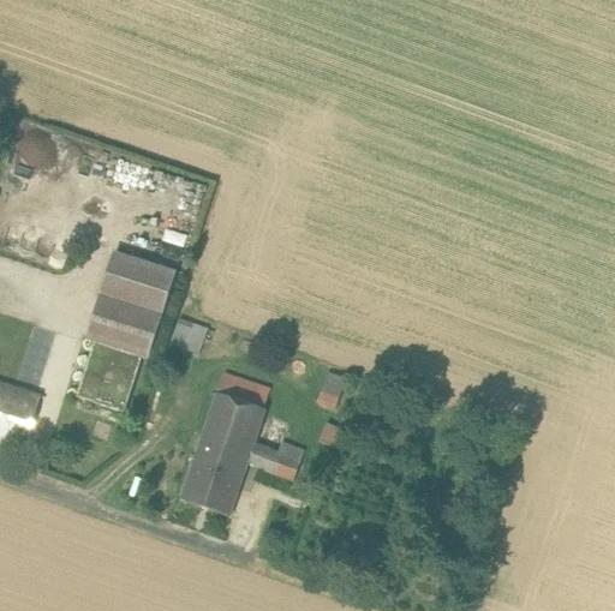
[(114,250),(87,336),(94,340),(142,354),(147,355),(174,269),(114,250)]
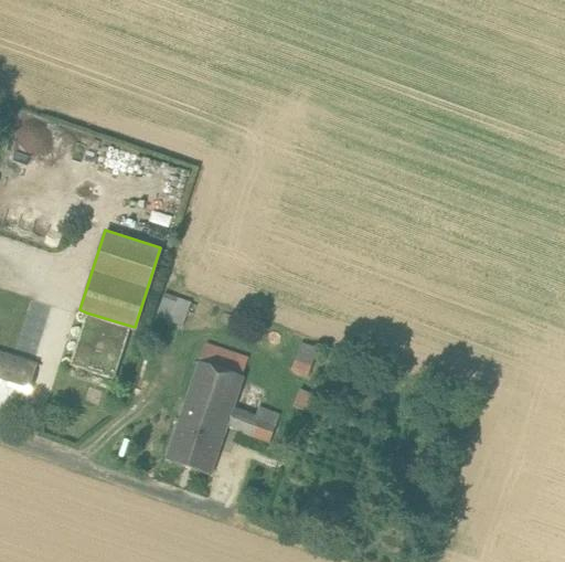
[(191,300),(164,292),(157,315),(183,324),(191,300)]
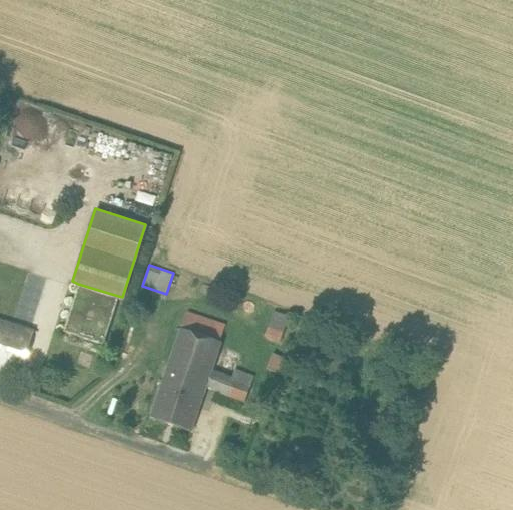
[(118,296),(78,284),(64,330),(103,343),(118,296)]
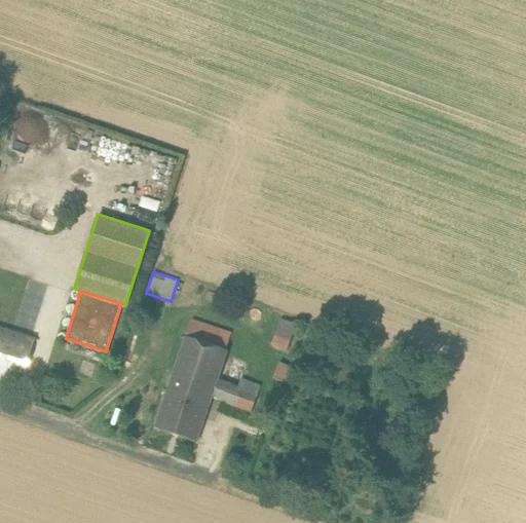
[(282,318),(272,343),(287,348),(296,322),(282,318)]
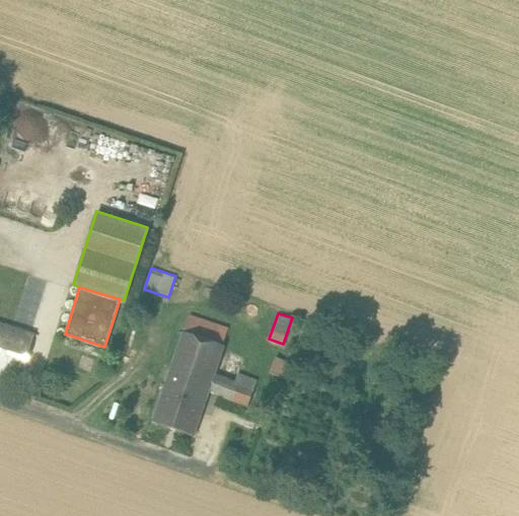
[(228,328),(189,314),(183,330),(224,345),(228,328)]
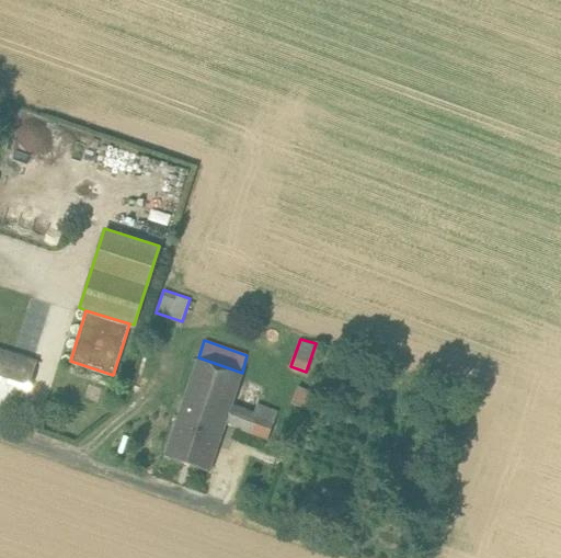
[(38,359),(0,345),(0,405),(22,412),(38,359)]
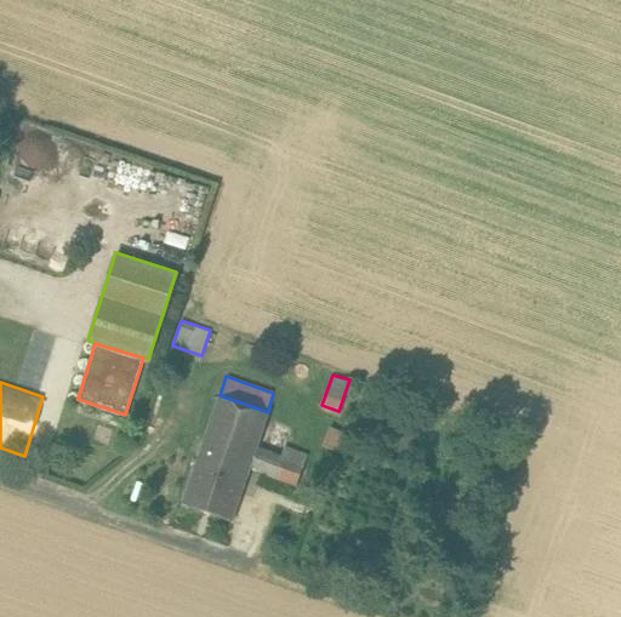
[(268,412),(220,395),(206,434),(255,451),(256,446),(268,412)]
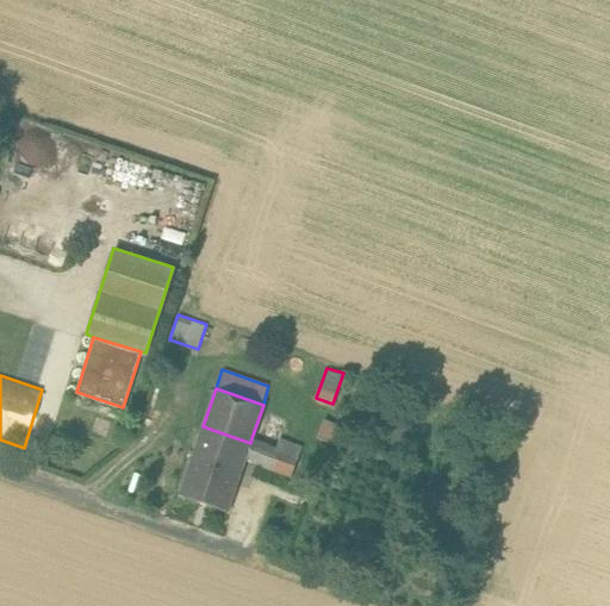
[(337,423),(324,417),(317,436),(330,441),(337,423)]
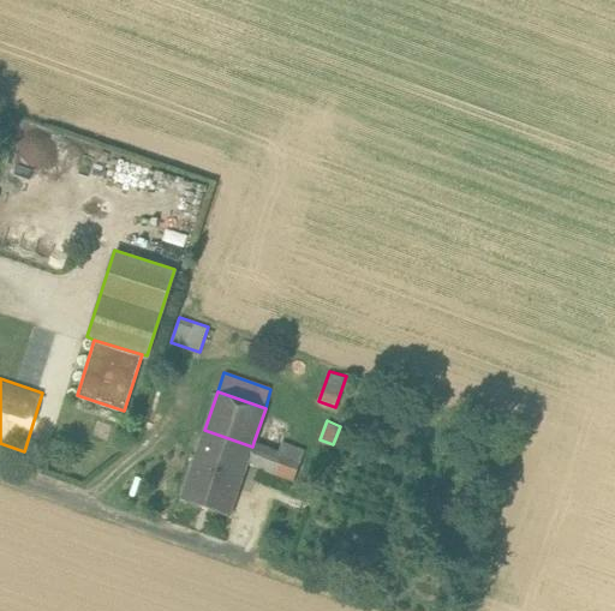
[(252,447),(204,430),(195,459),(193,459),(180,497),(230,514),(248,461),(252,447)]
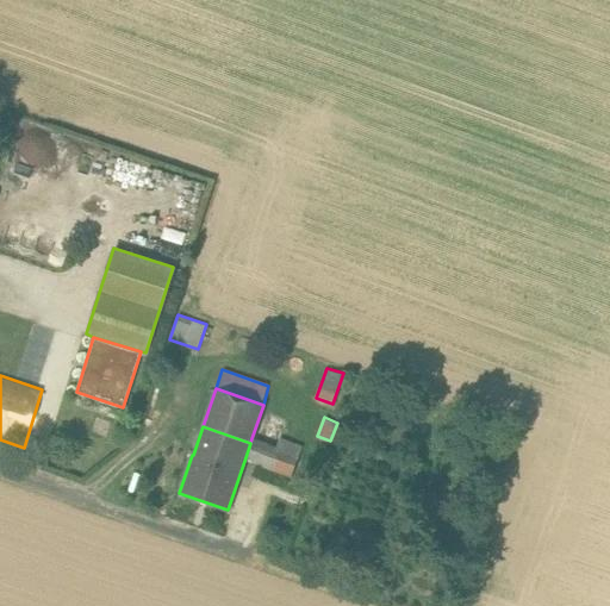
[(303,444),(280,436),(275,447),(251,438),(246,457),(291,474),(303,444)]
